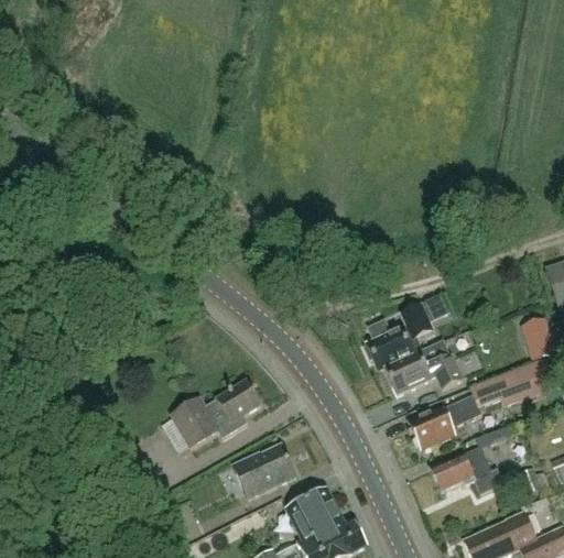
[(563,262),(546,269),(560,308),(563,306),(563,262)]
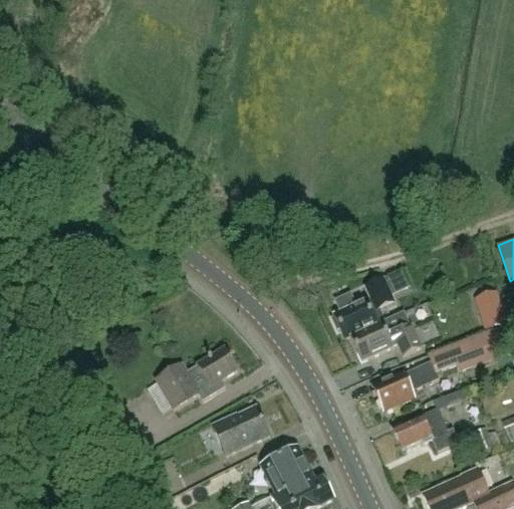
[(389,273),(396,292),(415,285),(407,265),(389,273)]
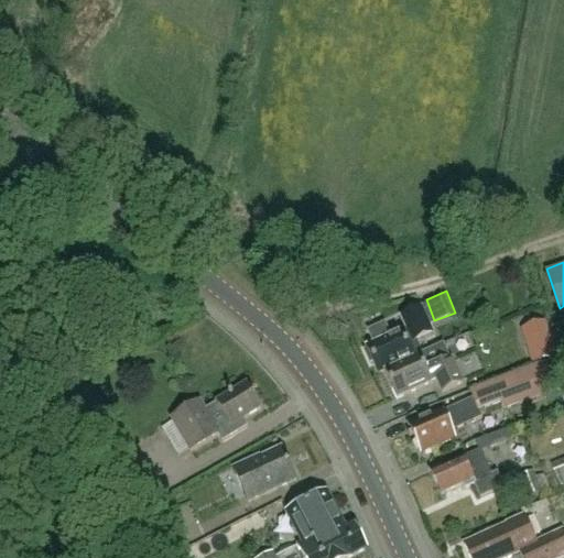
[(423,349),(422,348),(416,336),(433,328),(422,302),(401,312),(408,326),(402,328),(402,326),(390,331),(384,319),(369,327),(375,339),(366,342),(367,345),(365,346),(370,358),(372,357),(379,370),(384,367),(413,353),(423,349)]
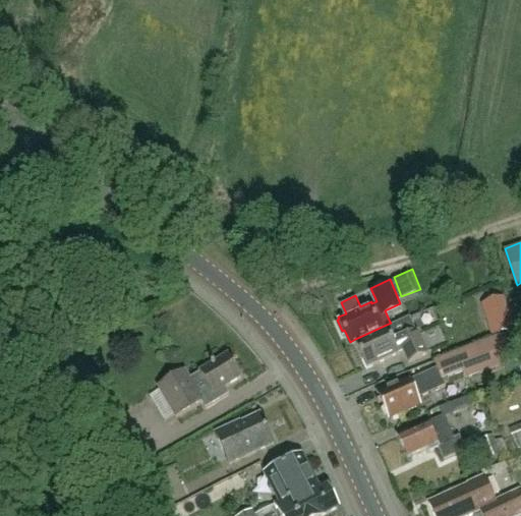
[(504,294),(494,297),(482,301),(487,317),(493,332),(514,325),(504,294)]
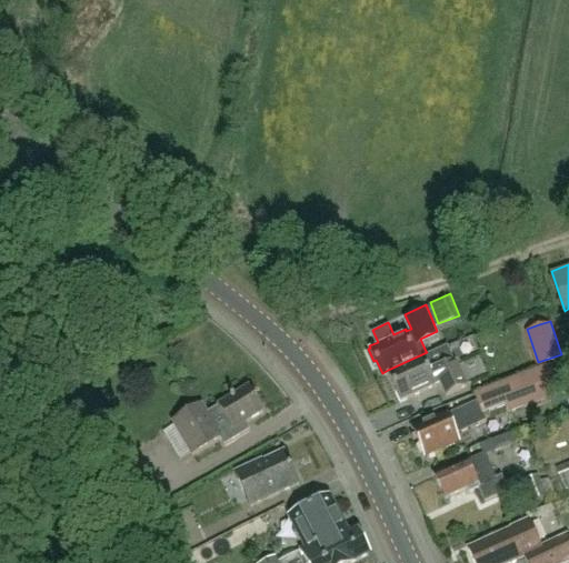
[(388,370),(400,398),(436,381),(435,379),(440,376),(447,391),(467,381),(456,355),(453,357),(447,343),(448,342),(448,341),(426,351),(427,352),(417,357),(388,370)]
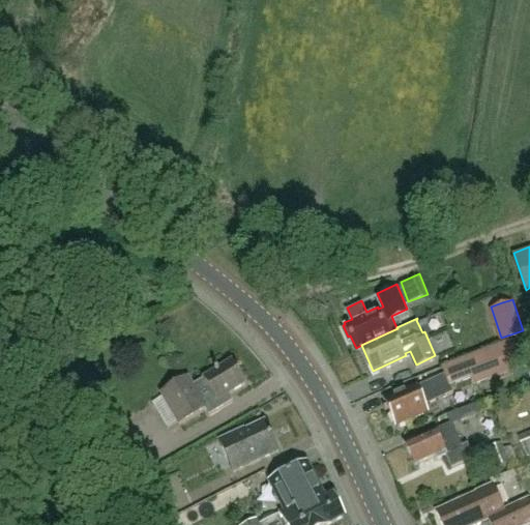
[(453,379),(471,373),(474,380),(521,361),(511,338),(446,362),(453,379)]
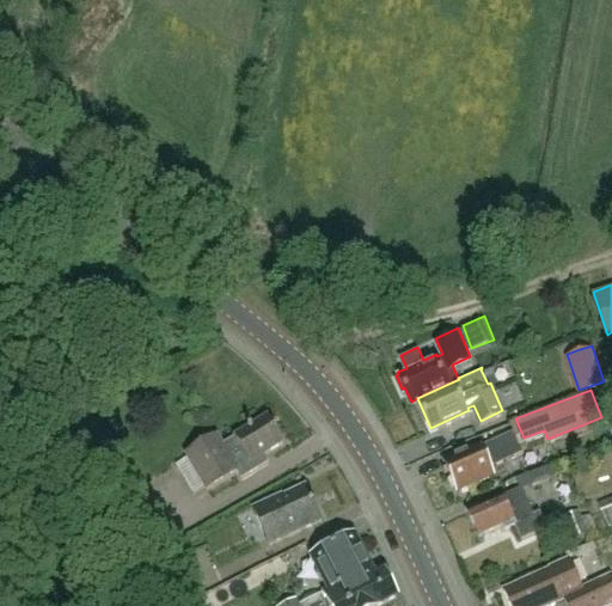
[(219,430),(187,450),(207,484),(236,466),(240,475),(269,458),(264,451),(283,439),(268,412),(236,432),(237,433),(224,440),(219,430)]
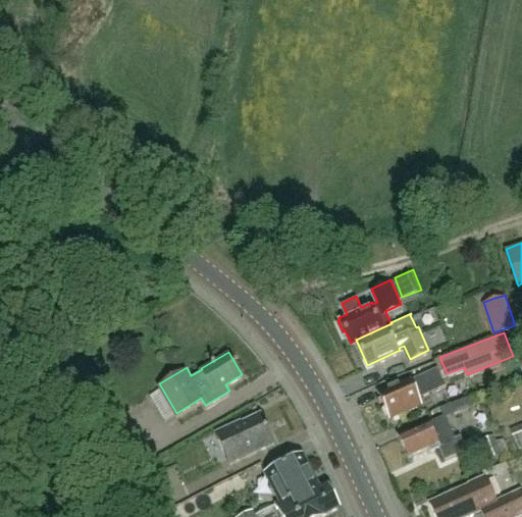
[(422,401),(422,400),(419,393),(434,385),(445,381),(437,365),(411,376),(411,375),(378,390),(389,414),(422,401)]
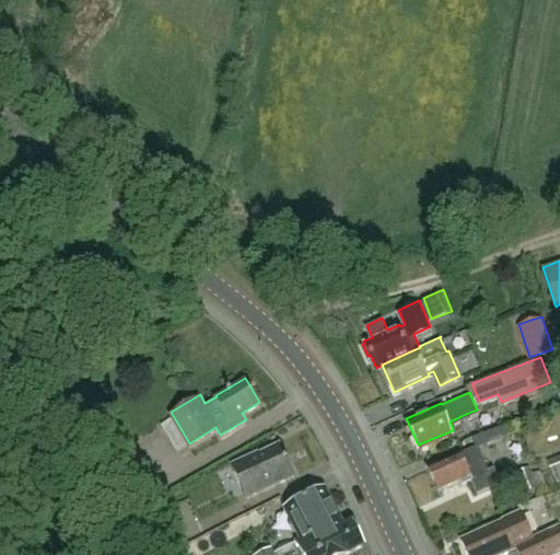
[(252,452),(232,461),(247,495),(294,473),(279,441),(253,454),(252,452)]
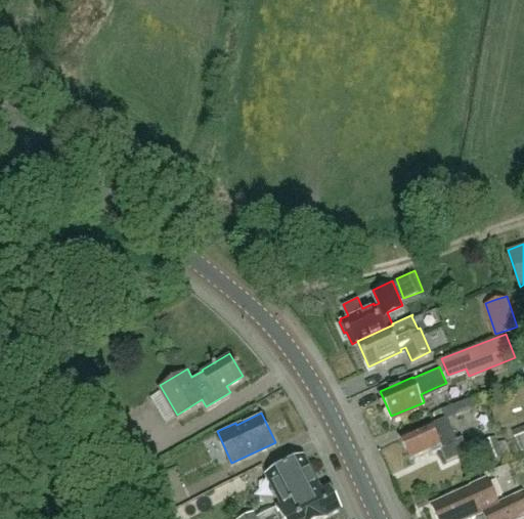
[(430,451),(440,446),(446,460),(468,449),(462,437),(457,439),(446,415),(400,435),(409,456),(428,447),(430,451)]
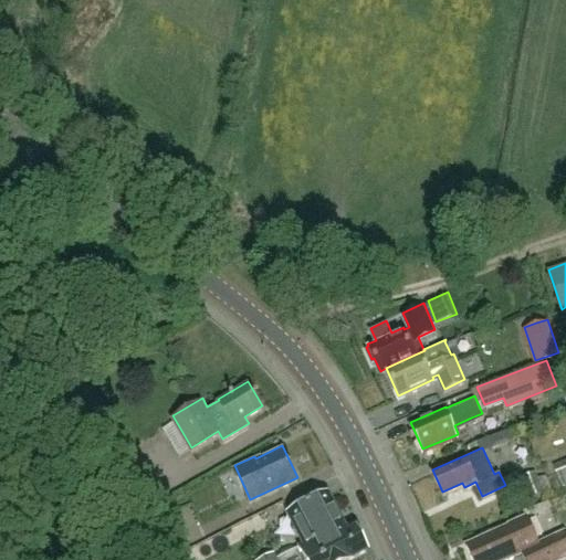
[(565,454),(553,460),(562,482),(565,479),(565,454)]
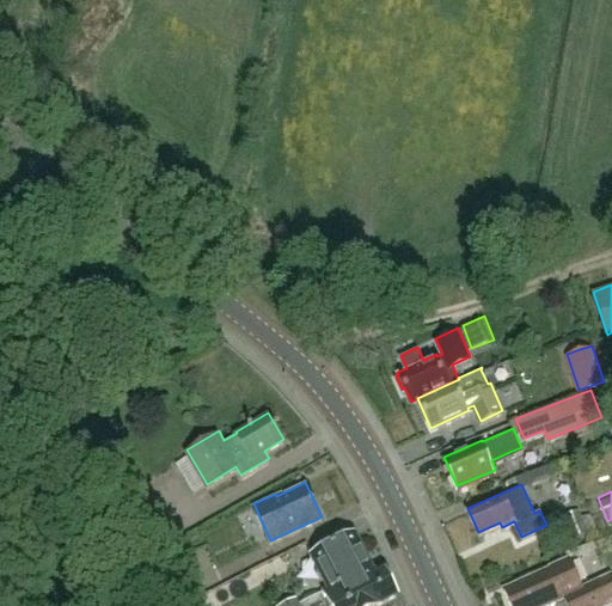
[(579,506),(563,512),(571,534),(587,528),(579,506)]
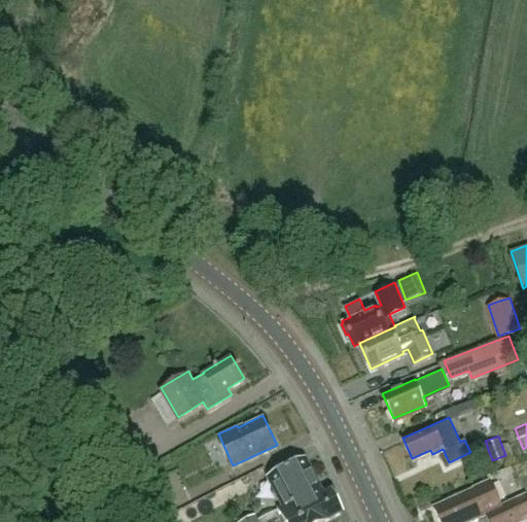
[(285,507),(321,489),(306,458),(270,476),(283,503),(285,507)]
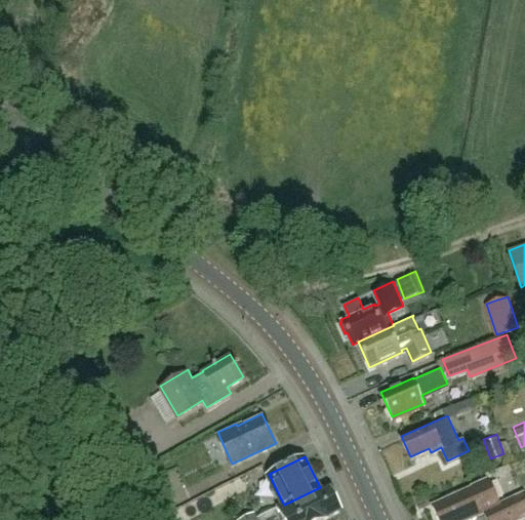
[(432,503),(439,519),(462,519),(476,514),(475,513),(483,509),(488,519),(509,519),(524,512),(524,491),(523,488),(498,501),(486,476),(471,484),(472,486),(463,490),(463,488),(432,503)]
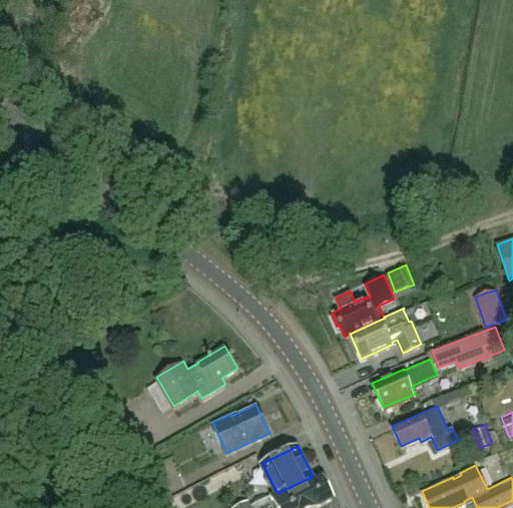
[(278,493),(276,490),(270,493),(272,497),(274,496),(280,507),(313,507),(317,506),(316,505),(332,497),(322,477),(315,481),(313,476),(278,493)]
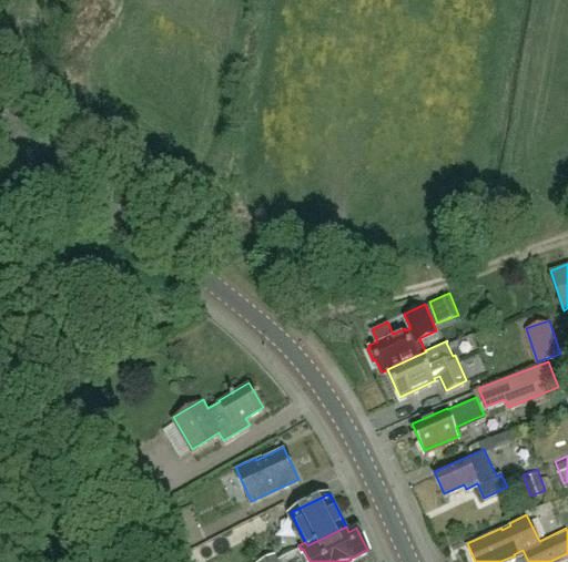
[(257,561),(272,561),(279,559),(274,551),(256,560),(257,561)]
